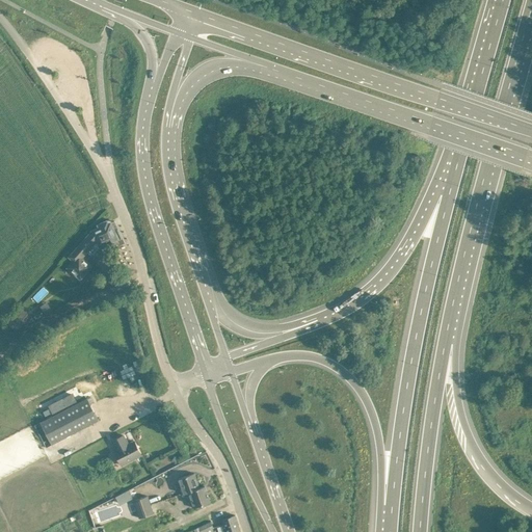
[(100,228),(91,231),(99,246),(100,248),(108,244),(109,246),(117,243),(118,245),(125,243),(116,225),(112,227),(109,220),(98,225),(100,228)]
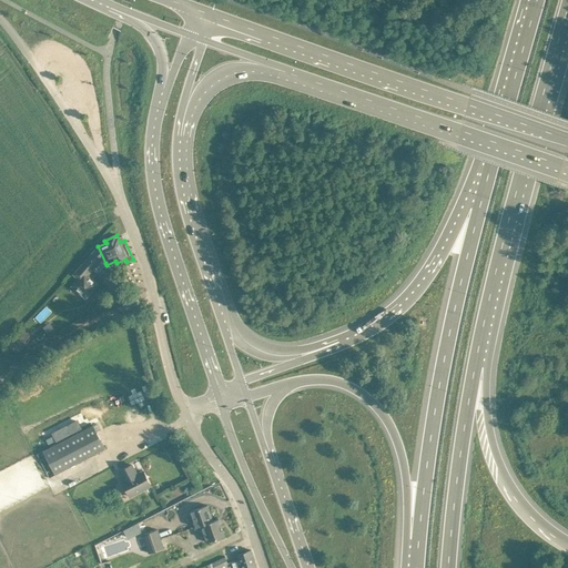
[(105,263),(98,246),(73,274),(78,279),(72,286),(85,298),(99,284),(88,275),(94,269),(98,272),(105,263)]
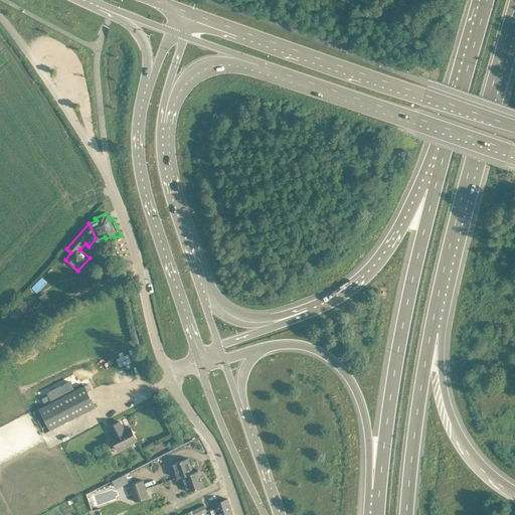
[(20,297),(6,312),(16,321),(30,305),(20,297)]
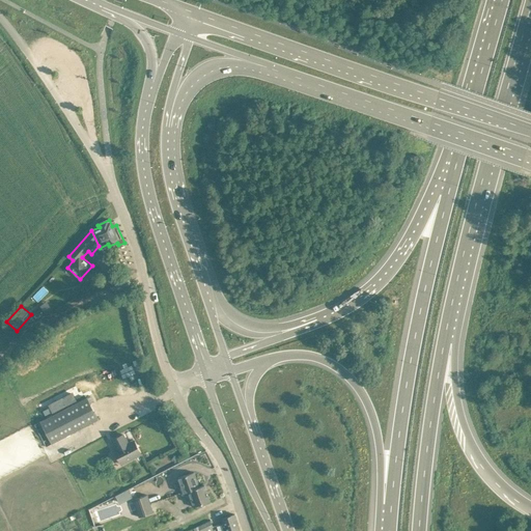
[(73,393),(49,406),(50,407),(53,413),(76,400),(73,393)]
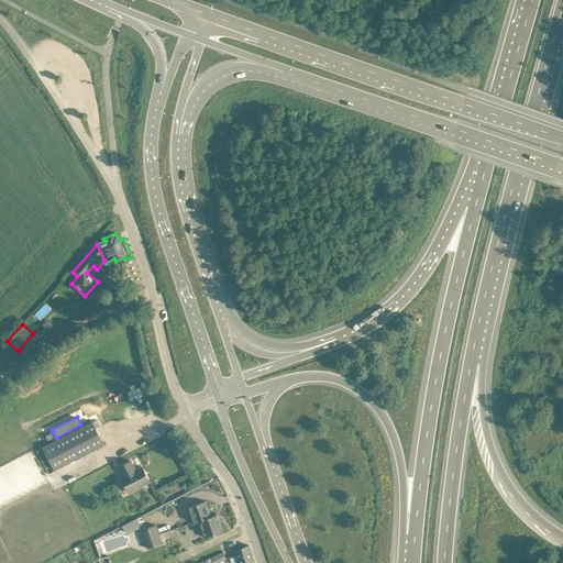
[(92,420),(43,445),(55,470),(105,444),(92,420)]
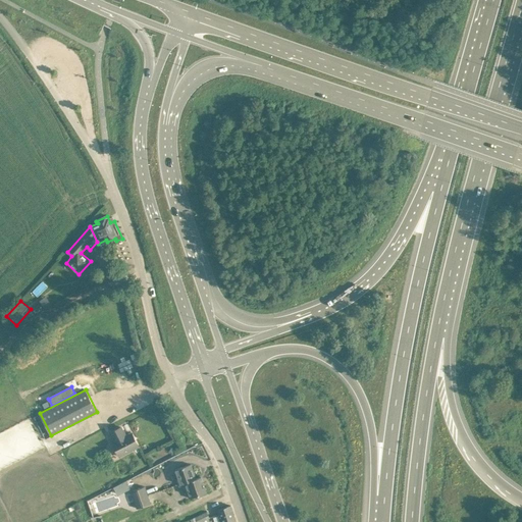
[(121,425),(109,432),(113,440),(111,441),(119,457),(140,447),(133,431),(126,434),(121,425)]
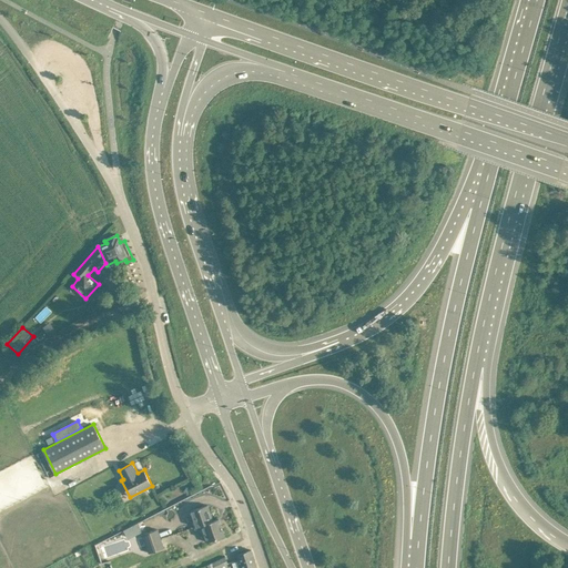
[(208,505),(191,510),(192,514),(190,515),(190,516),(191,519),(192,520),(193,519),(198,530),(200,529),(202,534),(203,533),(206,543),(224,536),(219,519),(213,520),(208,505)]
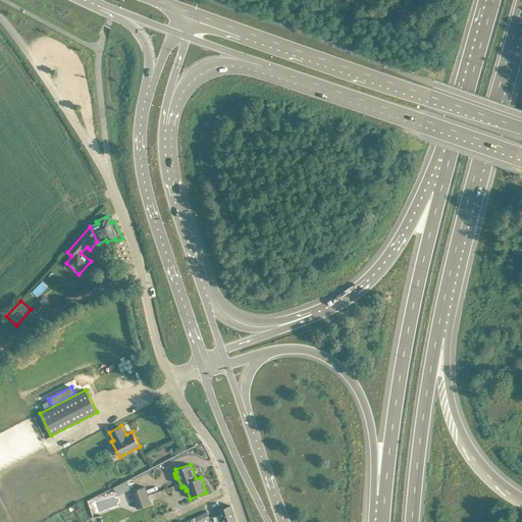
[(145,486),(131,490),(137,508),(151,503),(145,486)]
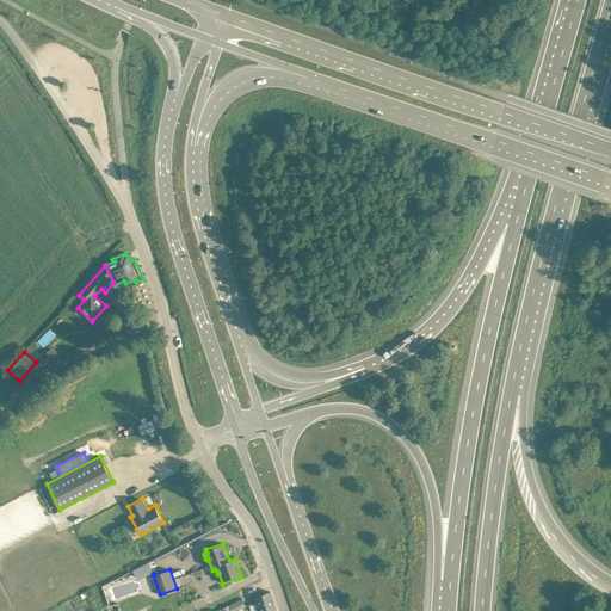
[(276,610),(270,592),(259,596),(254,597),(258,610),(276,610)]
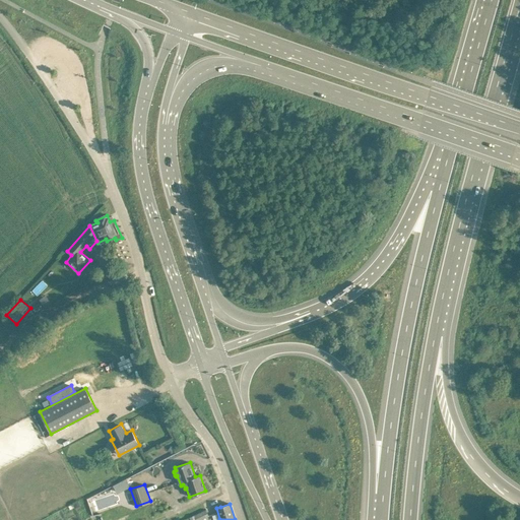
[(201,519),(202,519),(206,519),(205,517),(208,515),(205,510),(194,515),(196,519),(201,519)]
